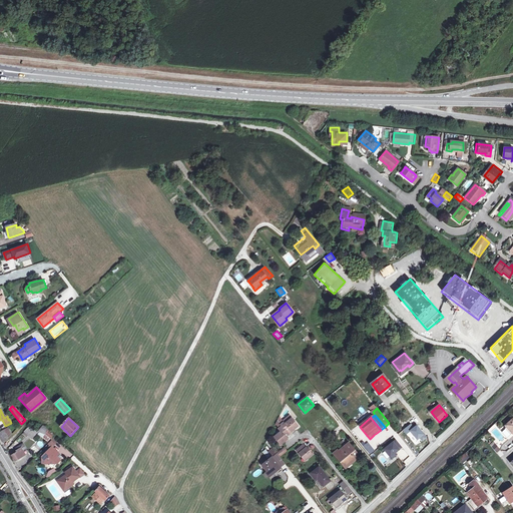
[(274,438),(280,446),(287,440),(285,437),(288,435),(286,432),(289,430),(291,432),(297,426),(291,419),(285,424),(284,422),(280,426),(281,427),(279,429),(278,430),(280,432),(274,438)]
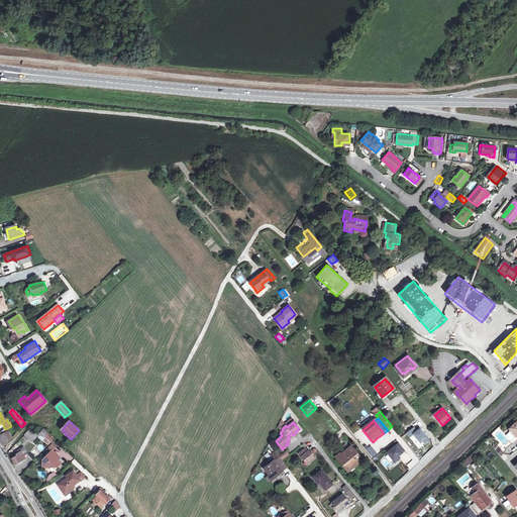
[(28,431),(25,435),(33,443),(39,436),(28,431)]
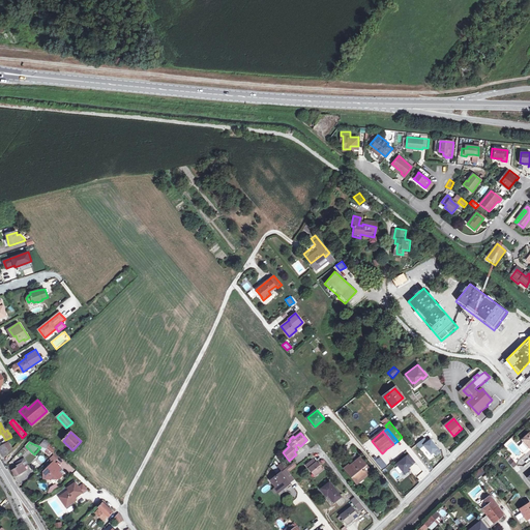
[(50,444),(46,447),(53,454),(56,451),(56,450),(50,444)]
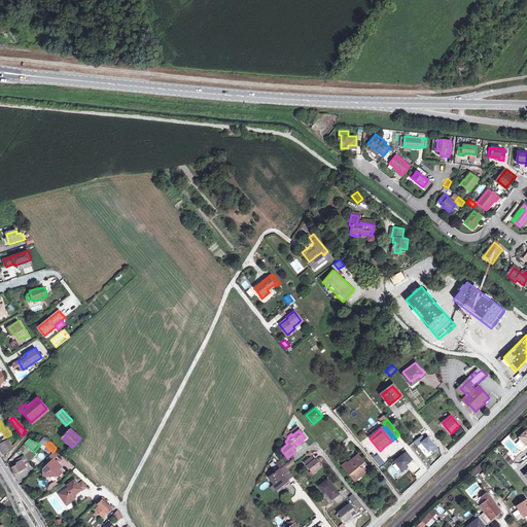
[(53,452),(49,456),(54,460),(61,453),(56,449),(53,452)]
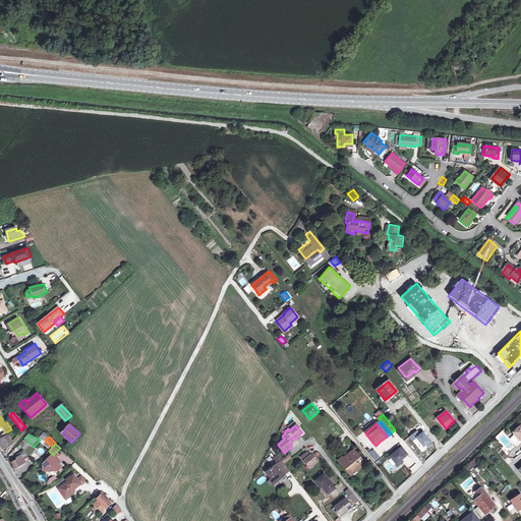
[(401,446),(389,455),(397,466),(402,462),(400,460),(408,454),(401,446)]
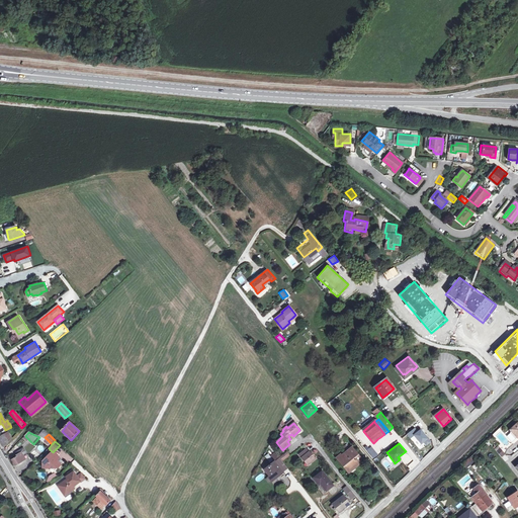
[(513,444),(507,450),(510,453),(516,448),(513,444)]
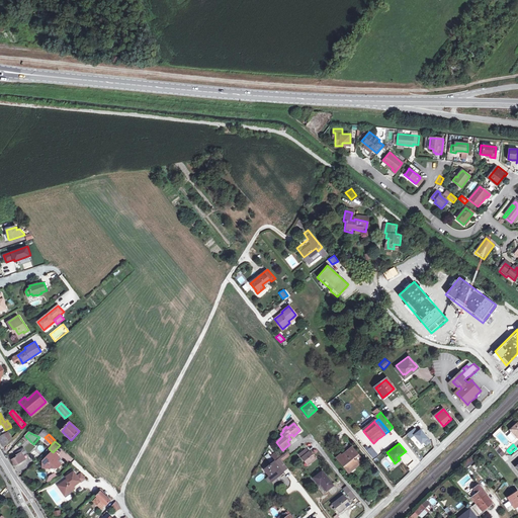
[(357,462),(358,464),(362,461),(351,447),(344,453),(344,454),(342,456),(340,454),(336,457),(343,465),(345,464),(349,469),(357,462)]
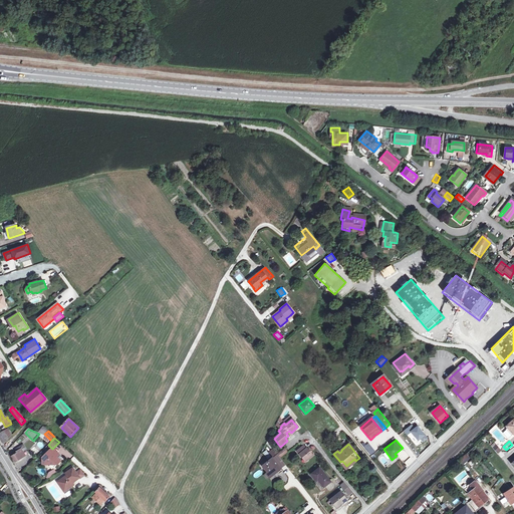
[(494,449),(498,455),(499,455),(502,452),(496,445),(494,447),(495,448),(494,449)]
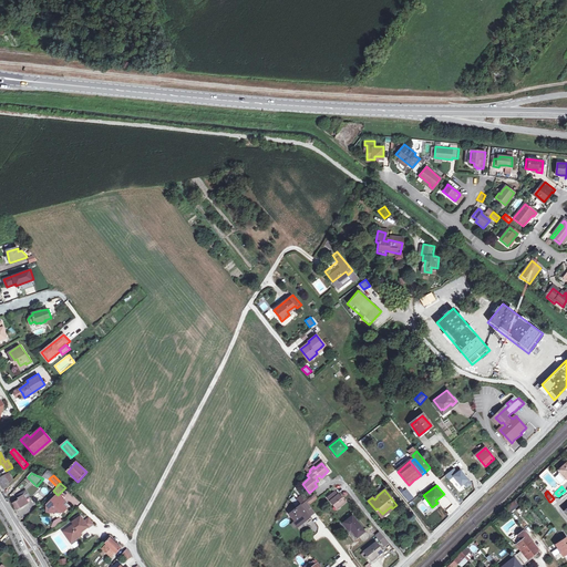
[(333,504),(337,508),(344,502),(339,494),(337,495),(334,492),(326,498),(332,506),(333,504)]
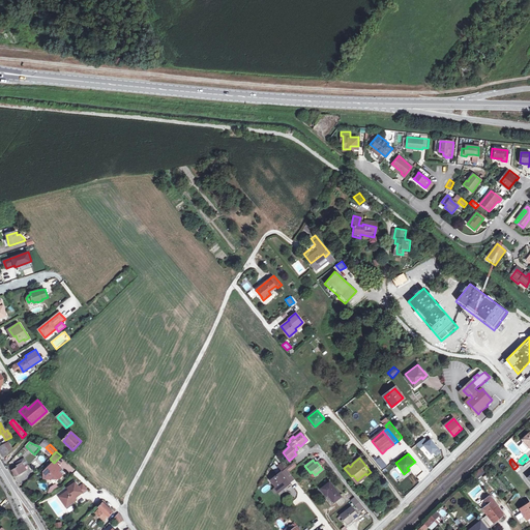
[(53,480),(59,480),(63,476),(58,471),(60,469),(54,463),(45,473),(45,480),(53,480)]
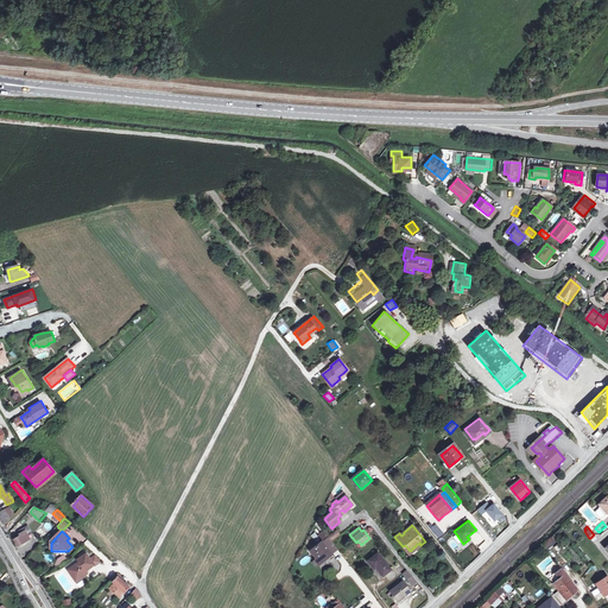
[(336,531),(328,537),(331,540),(339,534),(336,531)]
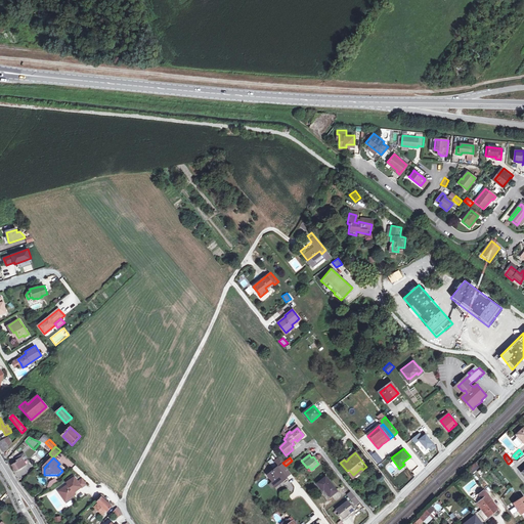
[(12,466),(16,472),(26,466),(24,463),(22,459),(18,461),(16,462),(17,463),(12,466)]
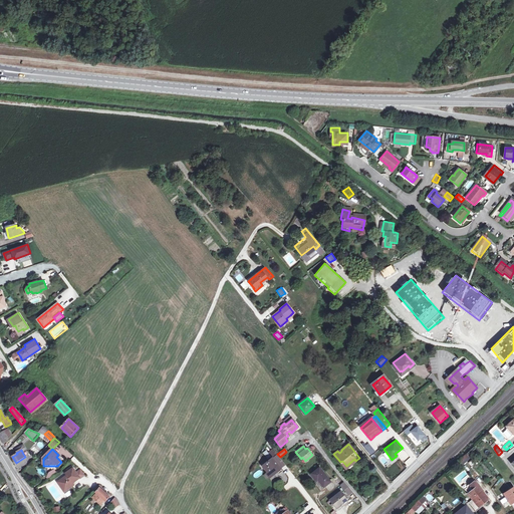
[(463,465),(469,459),(466,456),(460,462),(463,465)]
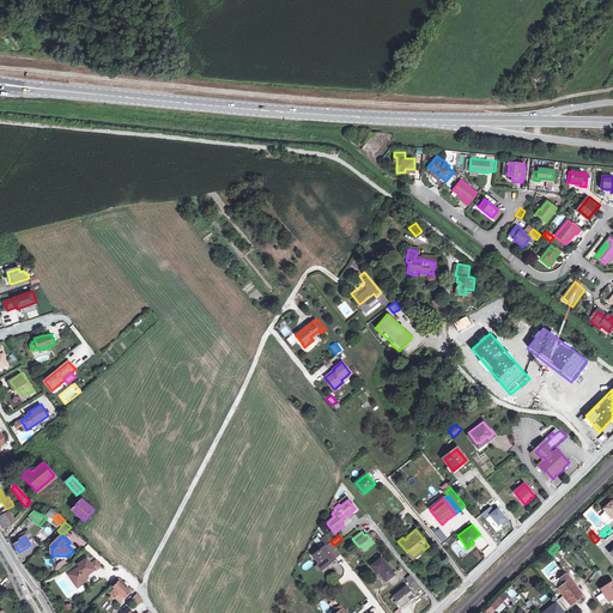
[(313,556),(320,566),(327,562),(328,564),(334,559),(325,546),(313,556)]
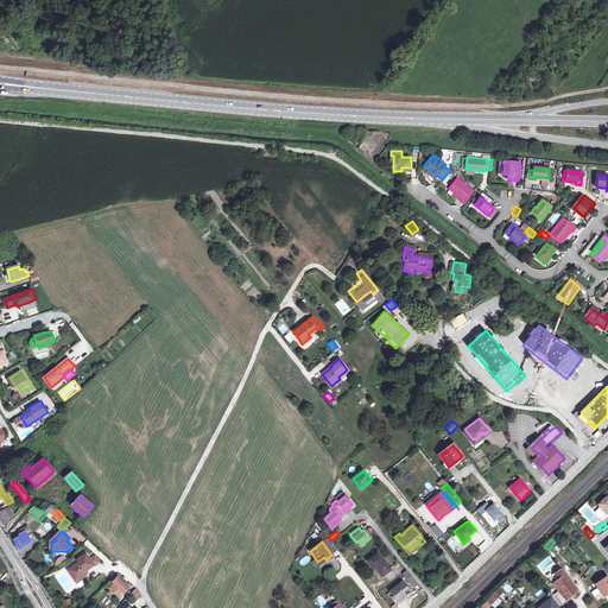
[(405,545),(403,546),(410,555),(420,545),(419,543),(410,551),(405,545)]
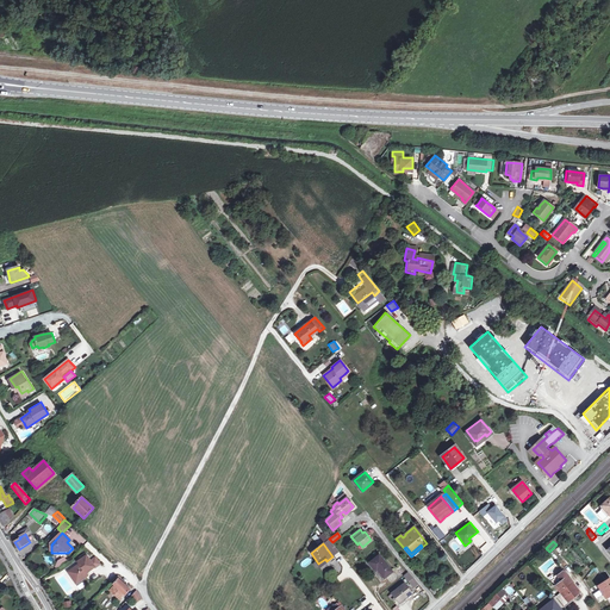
[(381,553),(371,561),(377,568),(379,567),(385,576),(393,570),(381,553)]
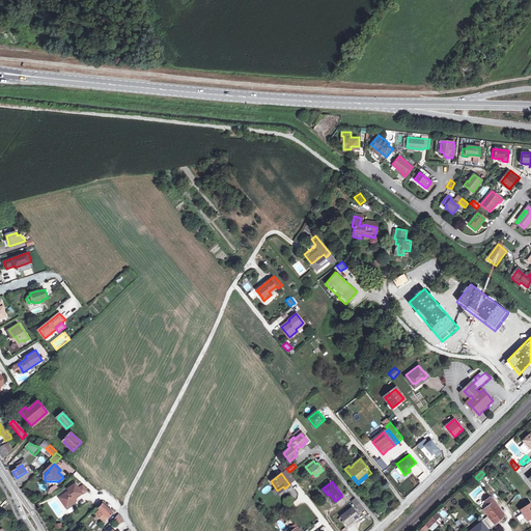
[(75,498),(76,500),(83,495),(76,484),(68,490),(70,492),(60,499),(67,509),(76,503),(73,499),(75,498)]
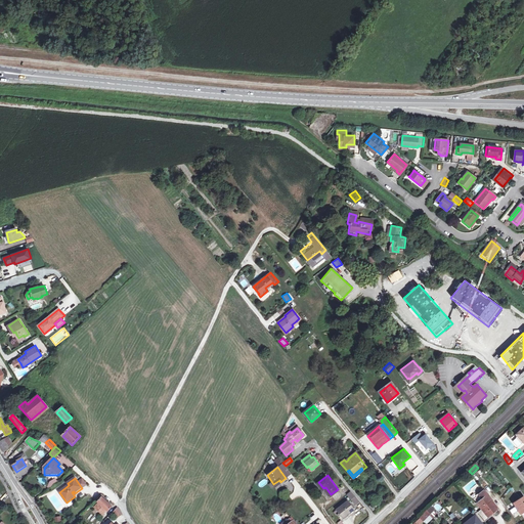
[(351,490),(347,493),(356,504),(359,500),(351,490)]
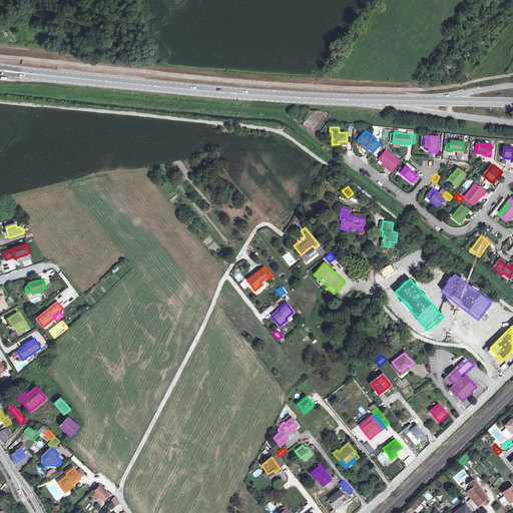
[(473,491),(477,487),(474,482),(469,486),(473,491)]
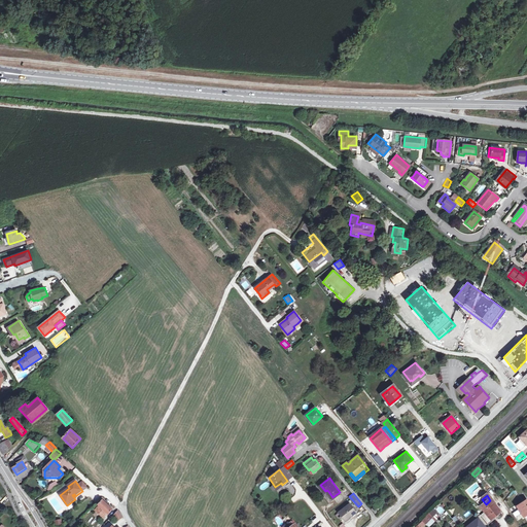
[(97,502),(109,515),(113,510),(102,497),(97,502)]
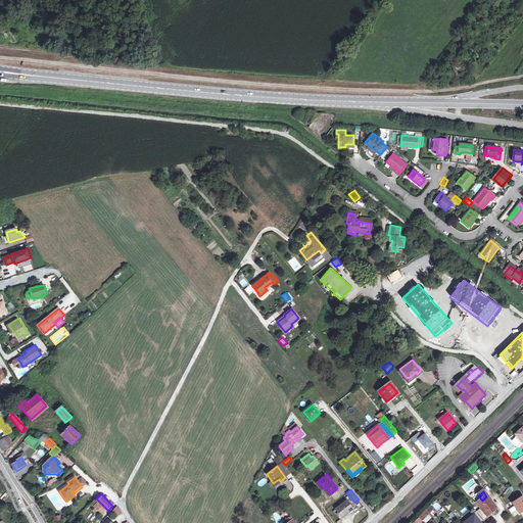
[(476,505),(482,501),(478,495),(473,501),(476,505)]
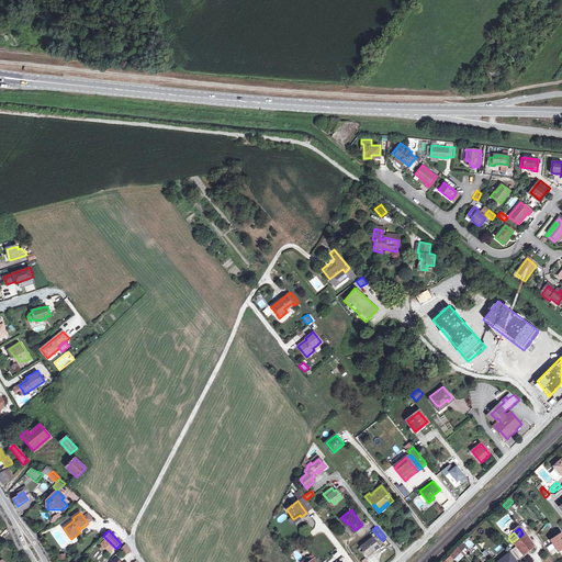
[(512,542),(516,548),(527,539),(523,534),(518,538),(512,542)]
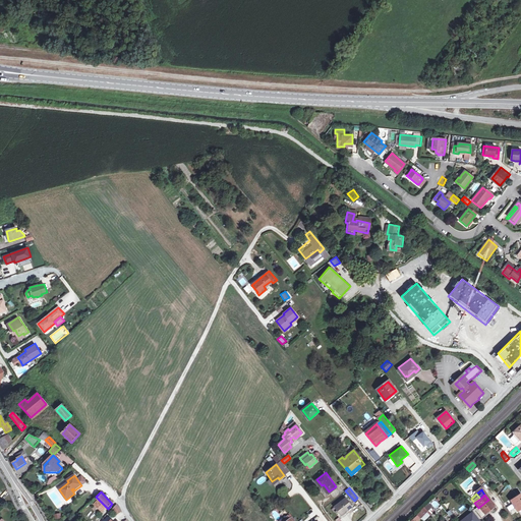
[(520,510),(520,495),(511,503),(519,512),(520,510)]
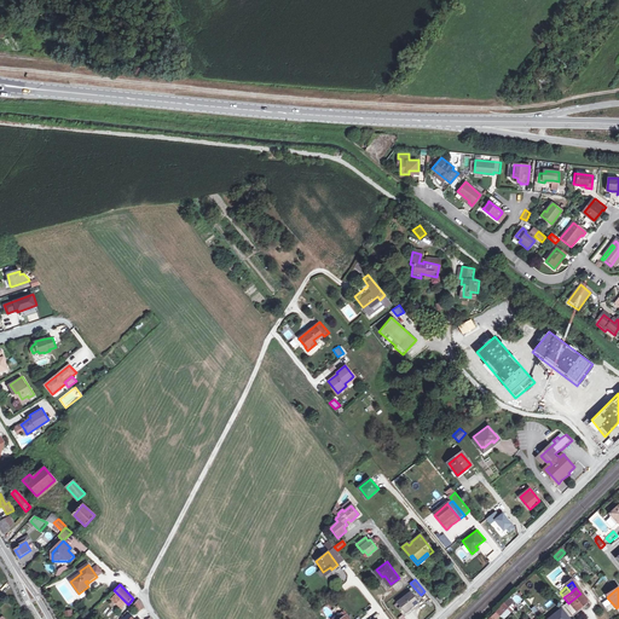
[(417,602),(409,593),(398,602),(405,612),(417,602)]
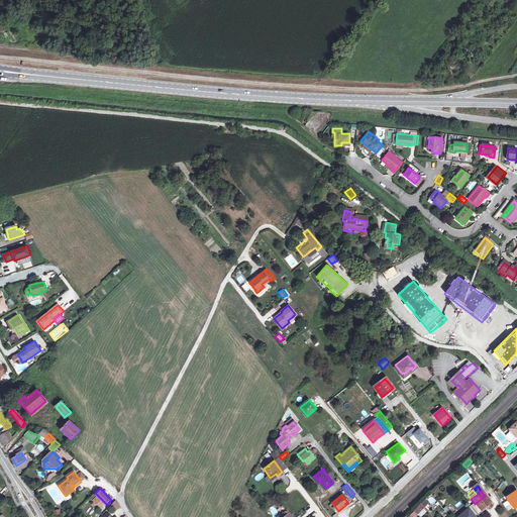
[(485,496),(475,504),(473,506),(479,514),(492,504),(485,496)]
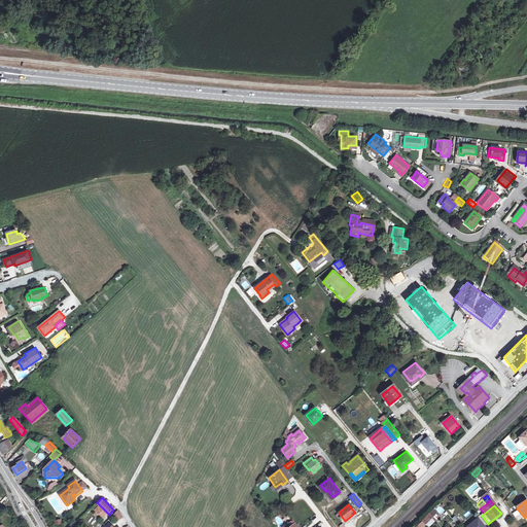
[(421,526),(425,524),(427,526),(428,526),(440,517),(432,510),(414,526),(421,526)]
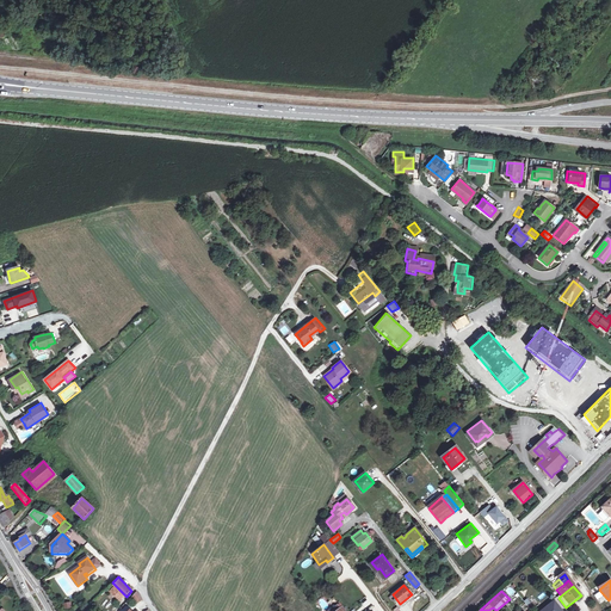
[(143,603),(136,593),(136,594),(129,602),(135,609),(143,603)]
